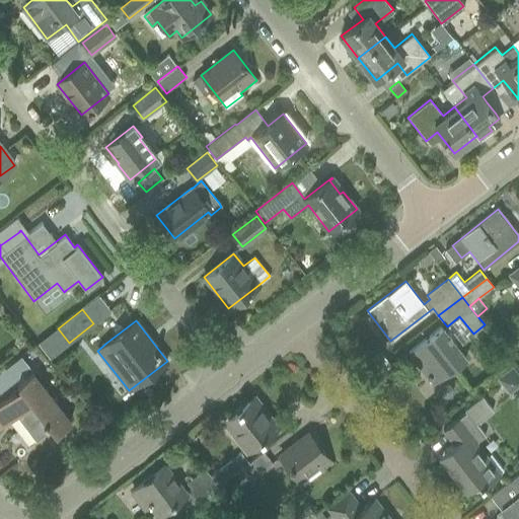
[(466,360),(442,327),(409,353),(433,385),(466,360)]
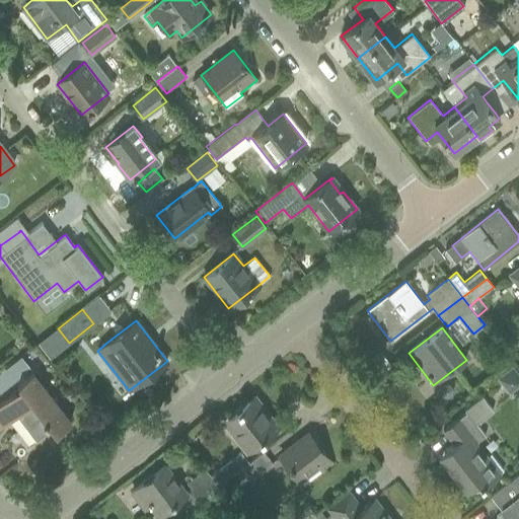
[(504,336),(503,350),(515,351),(516,343),(512,338),(504,336)]
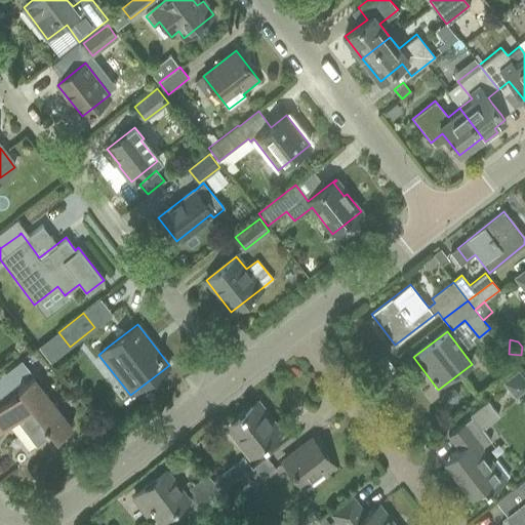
[(524,390),(524,378),(518,370),(501,382),(515,398),(524,390)]
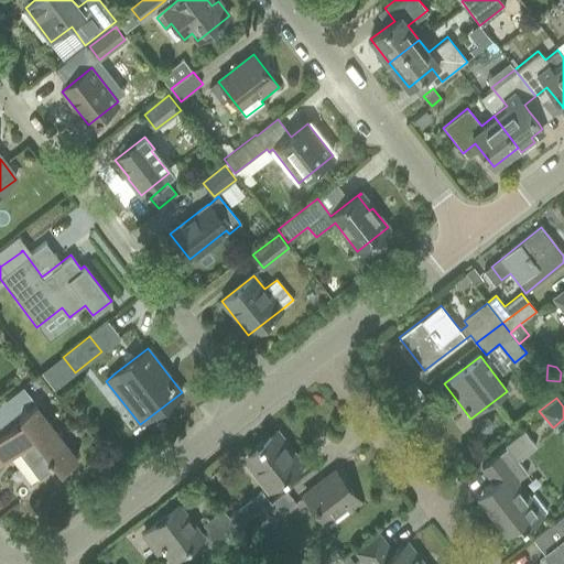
[(20,420),(22,422),(0,438),(0,456),(2,461),(0,462),(0,465),(19,452),(39,477),(33,480),(34,481),(56,465),(61,472),(77,458),(36,407),(20,420)]
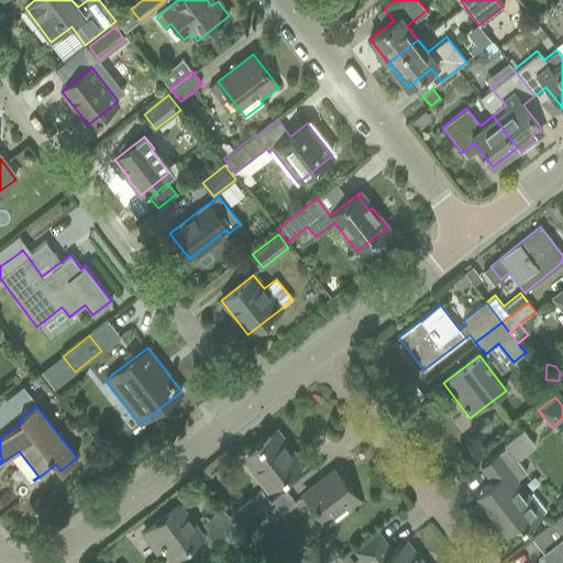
[(506,448),(498,453),(481,467),(482,467),(484,466),(495,481),(482,490),(488,500),(483,504),(506,533),(518,525),(522,530),(539,516),(547,510),(532,492),(523,498),(511,483),(527,472),(516,459),(533,444),(522,430),(504,444),(506,448)]
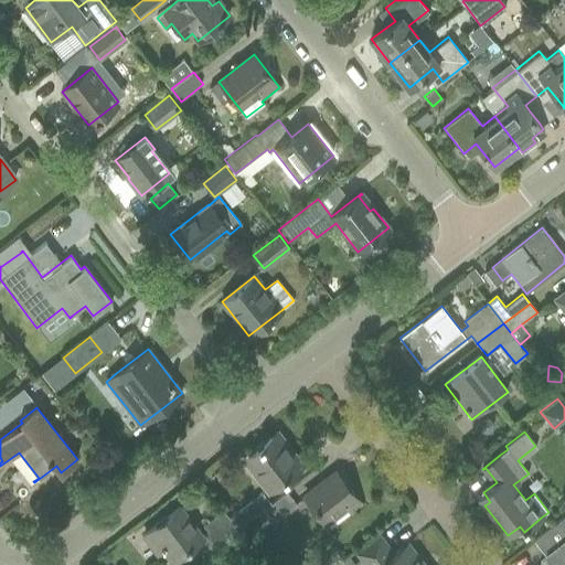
[(258,480),(268,492),(302,466),(277,433),(247,456),(263,477),(258,480)]
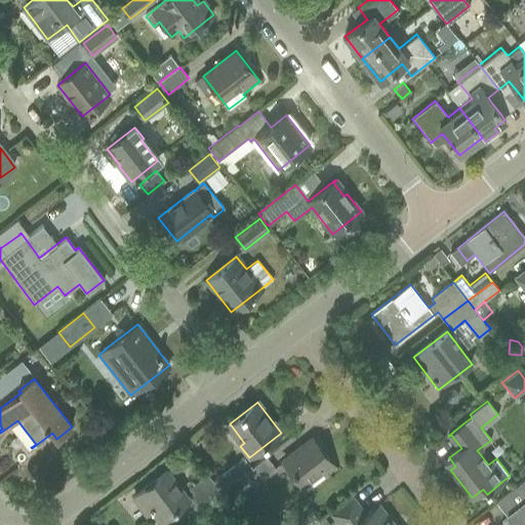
[(306,444),(283,461),(303,486),(322,471),(326,477),(335,469),(315,443),(309,448),(306,444)]
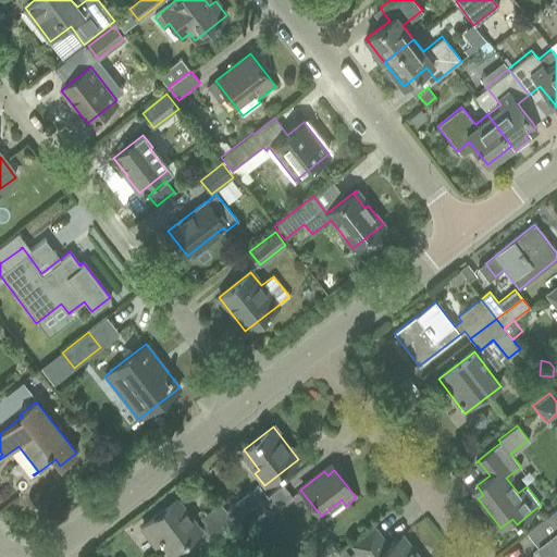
[(282,484),(267,496),(259,503),(269,517),(293,498),(282,484)]
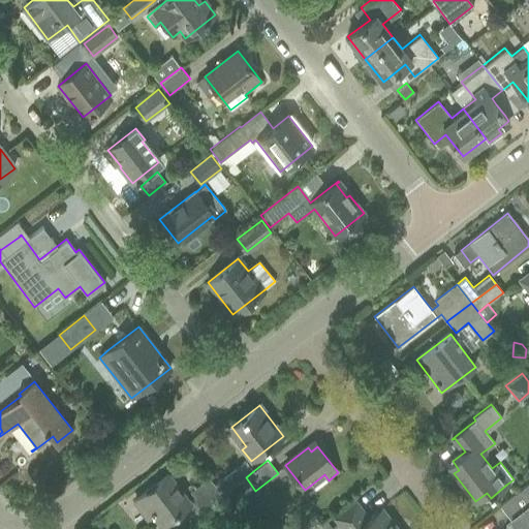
[(239,466),(214,485),(222,496),(246,477),(253,471),(245,461),(239,466)]
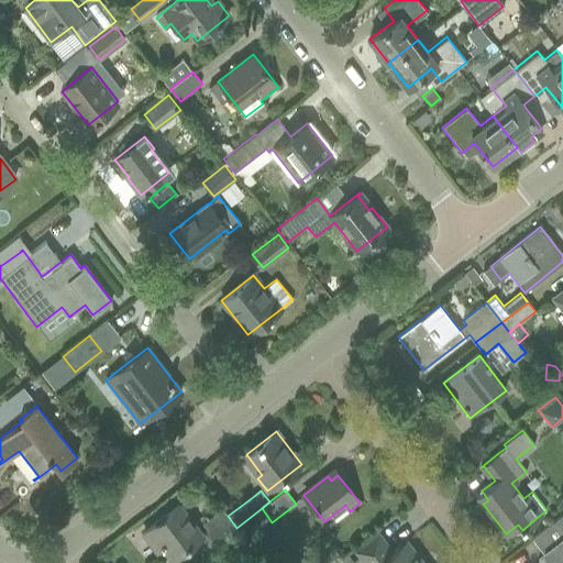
[(174,558),(202,534),(179,506),(143,533),(157,552),(165,547),(174,558)]
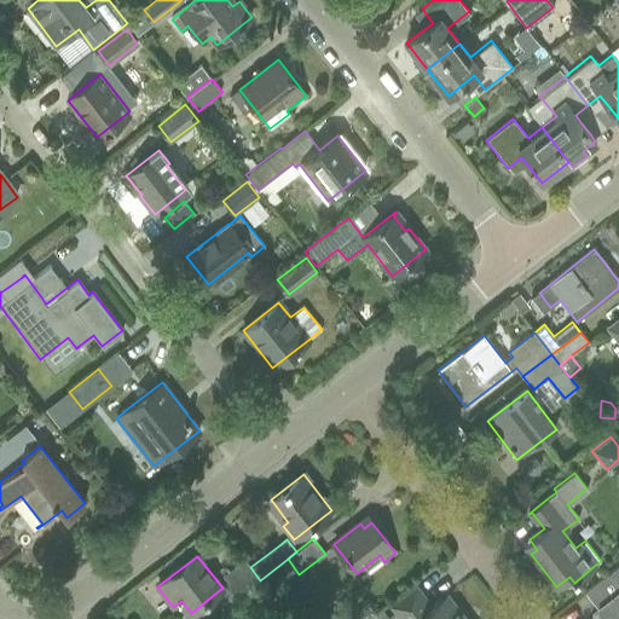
[(618,618),(618,565),(585,593),(601,613),(596,615),(595,618),(618,618)]
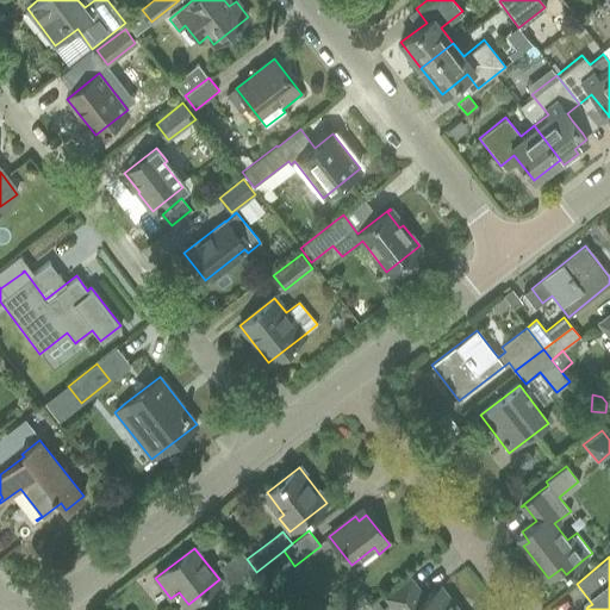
[(256,572),(247,559),(246,558),(222,577),(232,590),(256,572)]
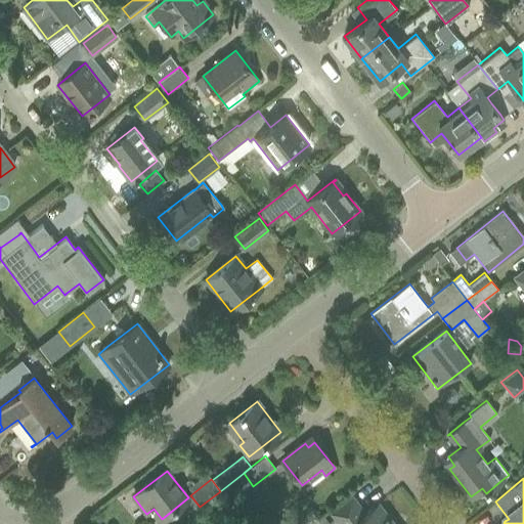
[(352,497),(337,510),(332,514),(339,523),(393,523),(385,513),(381,516),(374,507),(364,514),(352,497)]
